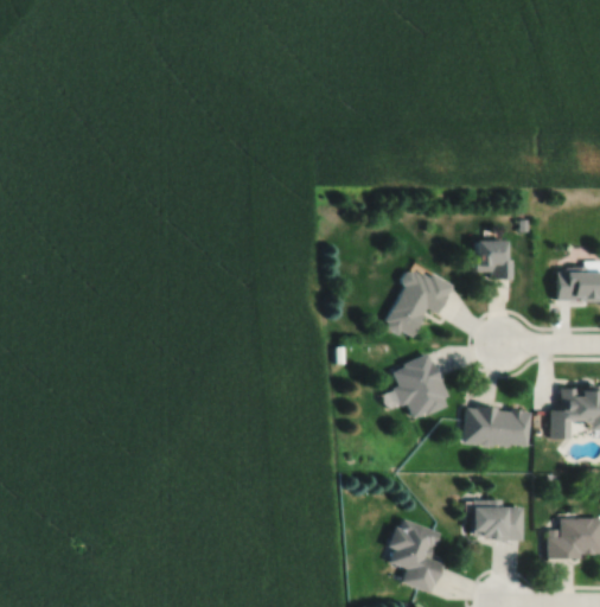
[(491,272),(491,279),(514,279),(514,260),(506,260),(506,241),(474,241),(474,272),(491,272)]
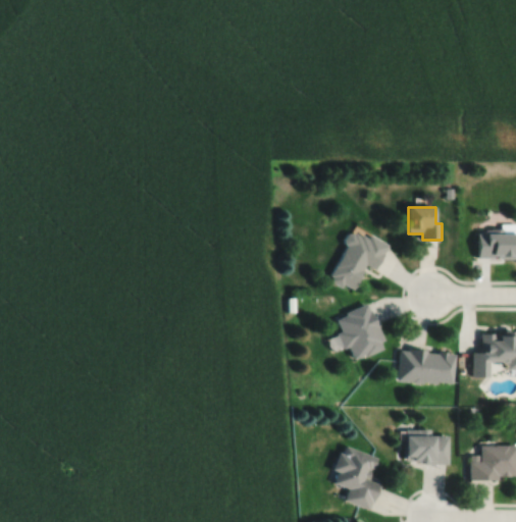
[(330,280),(355,293),(368,267),(376,271),(389,248),(356,230),(330,280)]
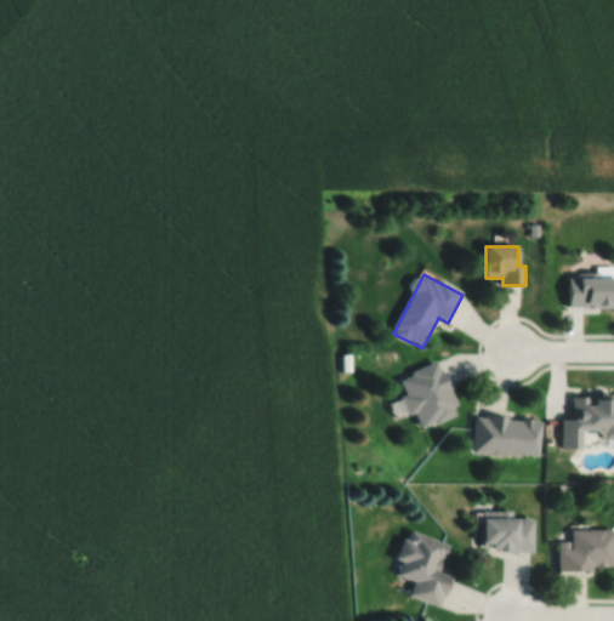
[(569,308),(613,308),(613,278),(569,278),(569,308)]
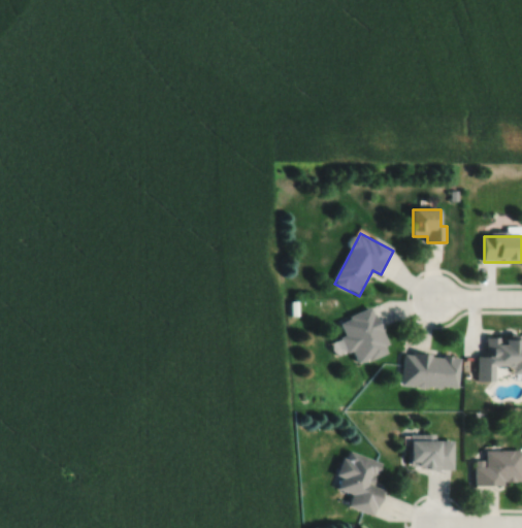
[(373,308),(340,322),(347,337),(345,338),(356,367),(391,353),(373,308)]
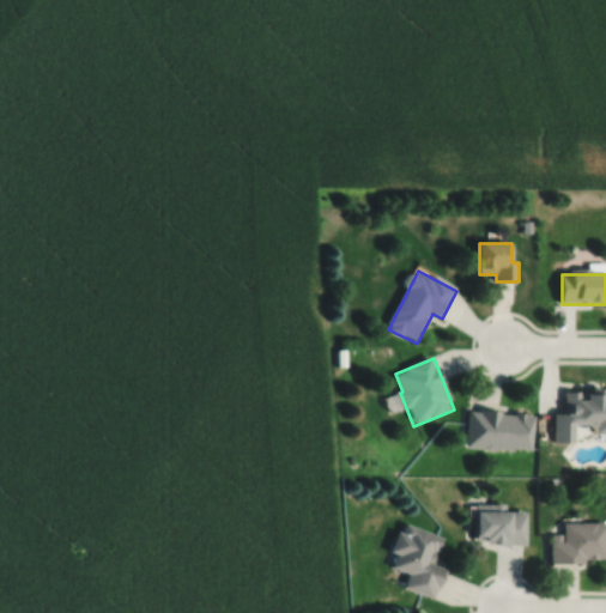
[(557,414),(557,444),(577,443),(577,426),(591,426),(591,435),(605,435),(605,392),(567,393),(567,414),(557,414)]
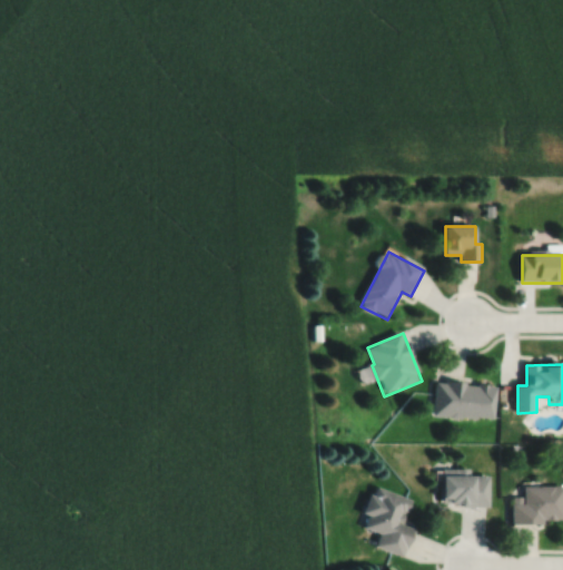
[(436,419),(496,421),(497,385),(437,383),(436,419)]
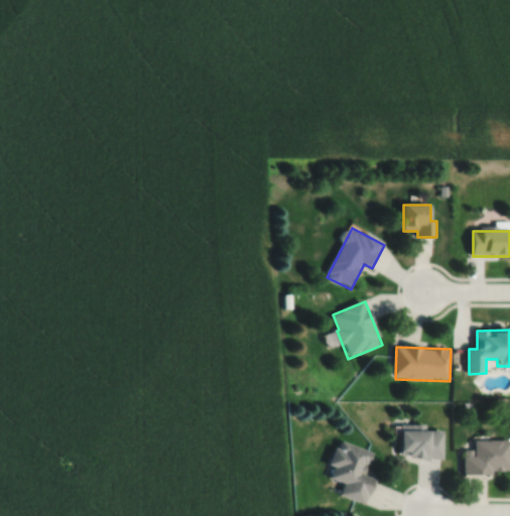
[(444,461),(444,431),(400,431),(400,461),(444,461)]
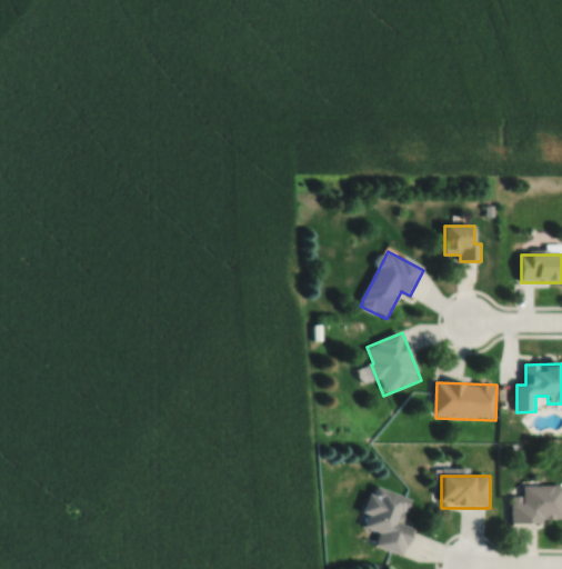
[(561,486),(524,486),(524,497),(514,497),(514,522),(561,522),(561,486)]
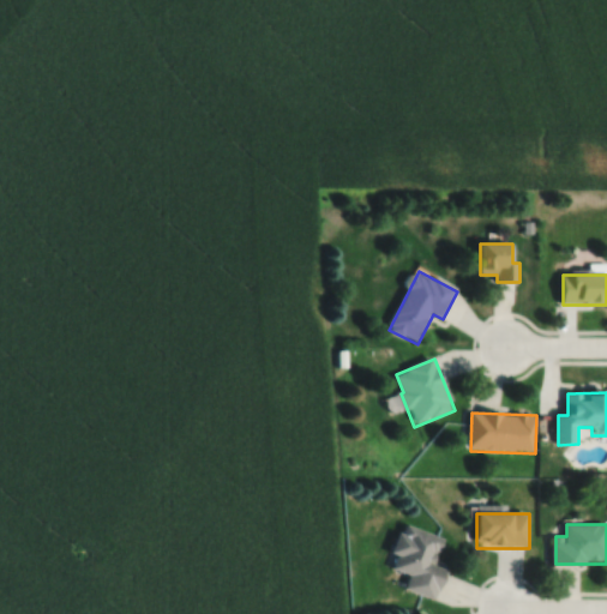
[(436,600),(446,570),(434,566),(444,540),(403,525),(394,554),(400,557),(395,570),(412,576),(407,590),(436,600)]
